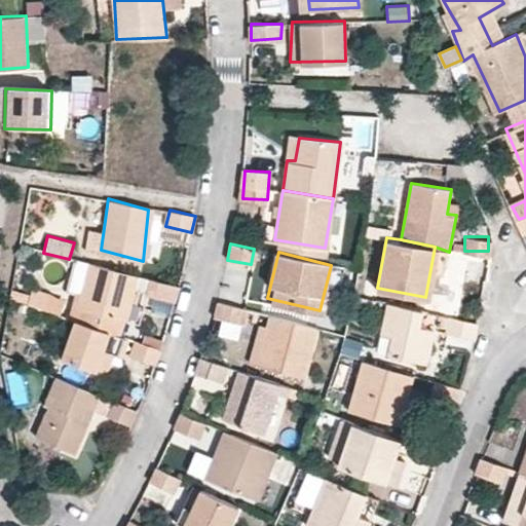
[(140,274),(86,262),(74,322),(121,337),(140,274)]
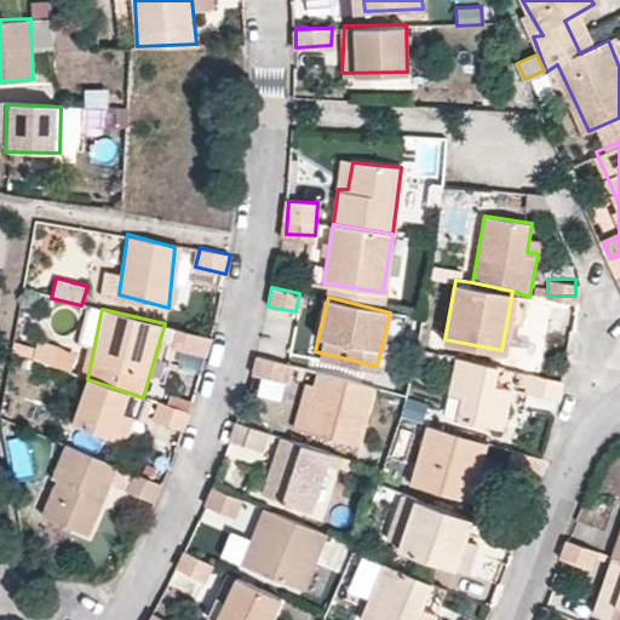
[(174,328),(170,348),(207,356),(211,337),(174,328)]
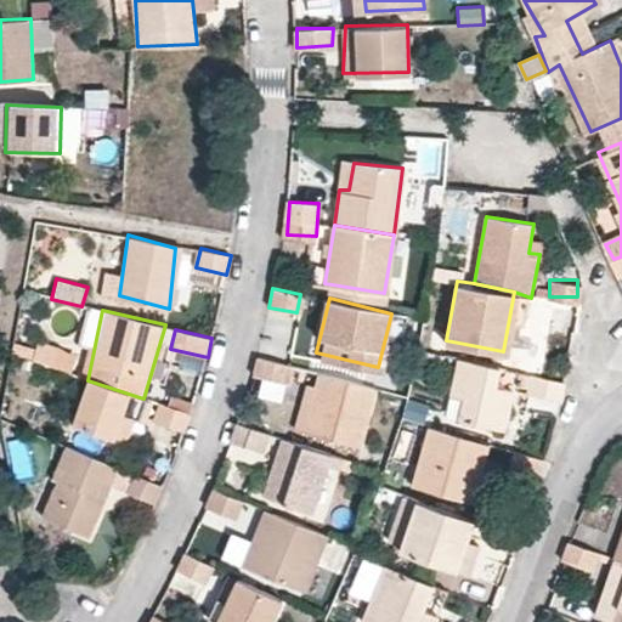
[(501,367),(459,356),(452,386),(465,388),(462,410),(507,420),(513,389),(496,386),(501,367)]
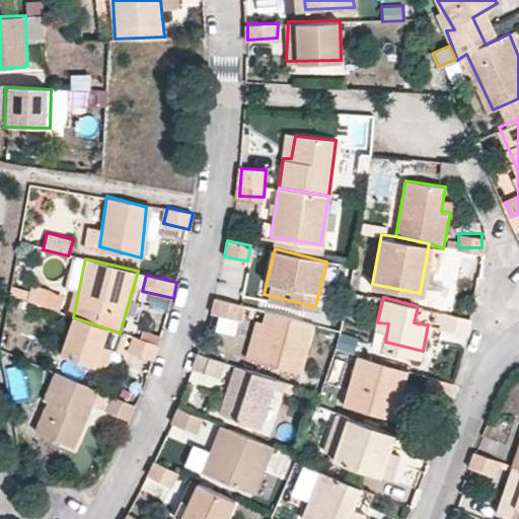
[(213,313),(240,320),(244,306),(217,299),(213,313)]
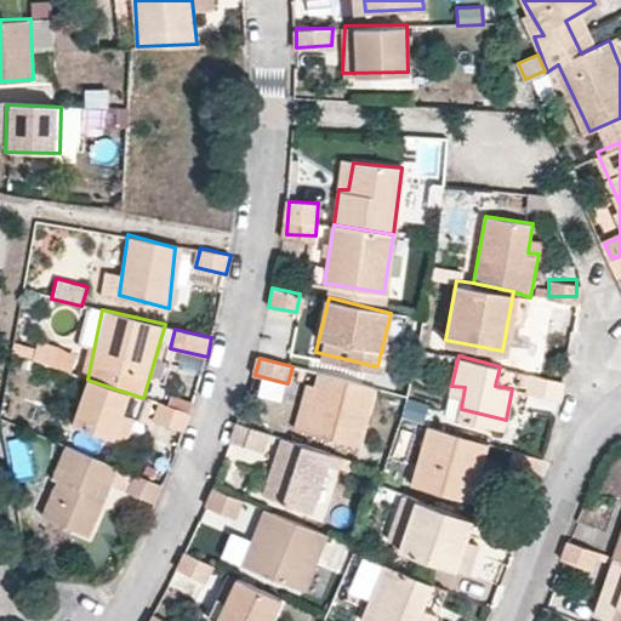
[(371,388),(320,374),(305,431),(355,444),(371,388)]
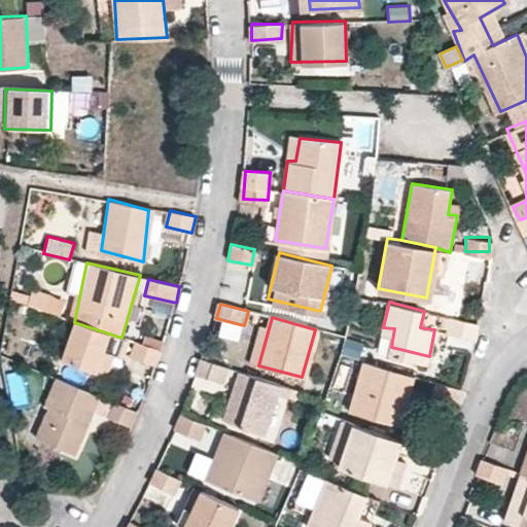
[(121,338),(74,322),(63,358),(112,377),(121,338)]
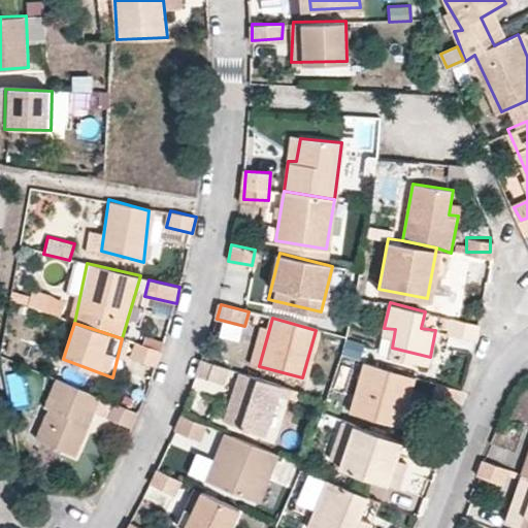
[(156,366),(164,342),(139,333),(130,357),(156,366)]
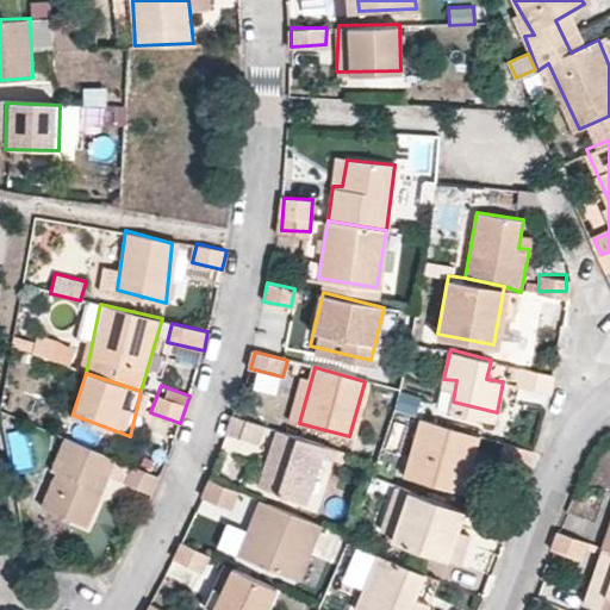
[(259,422),(234,415),(230,431),(254,439),(259,422)]
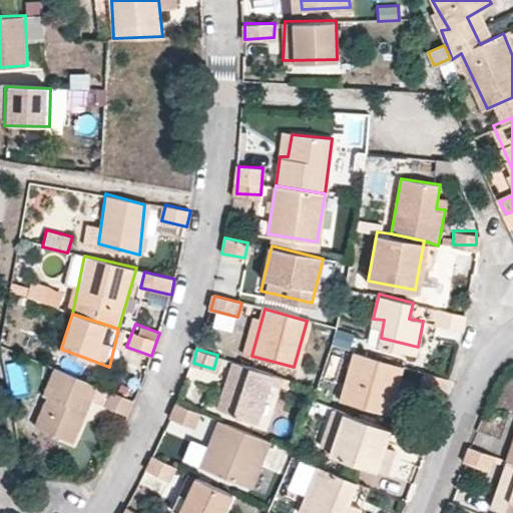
[(402,362),(356,352),(343,401),(387,419),(402,362)]
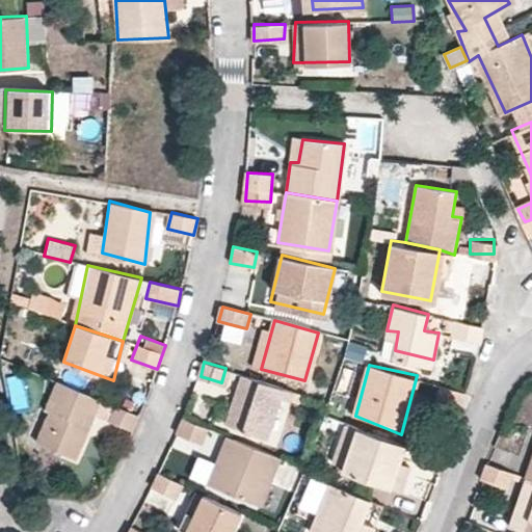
[(275,390),(242,374),(230,423),(267,436),(275,390)]
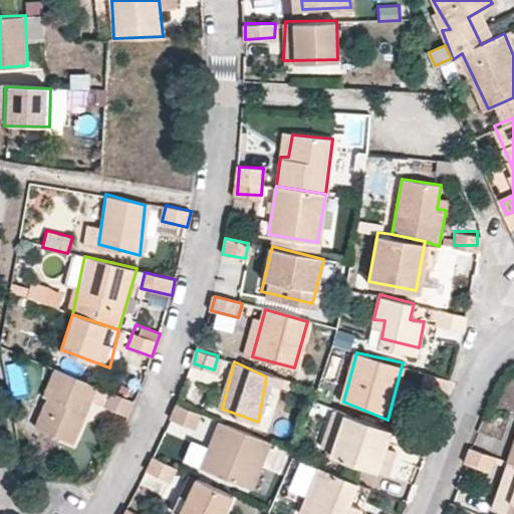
[(35,429),(75,444),(95,386),(53,366),(35,429)]
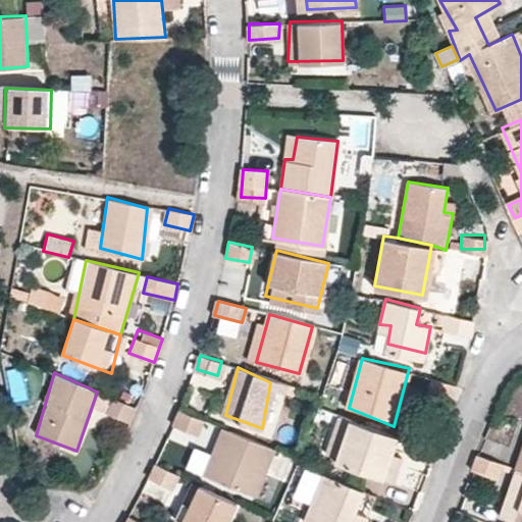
[(434,380),(430,396),(452,402),(457,386),(434,380)]
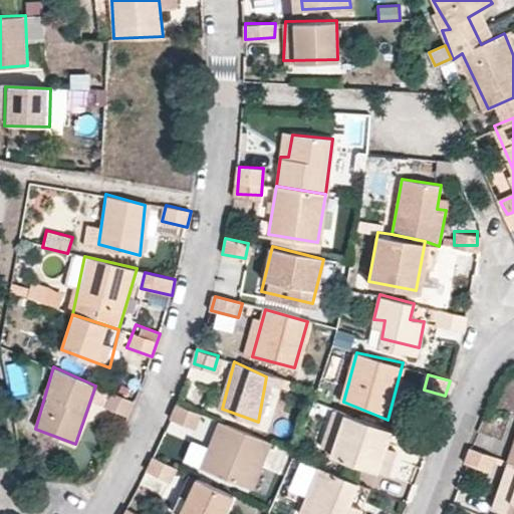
[(177,407),(171,421),(196,431),(201,416),(177,407)]
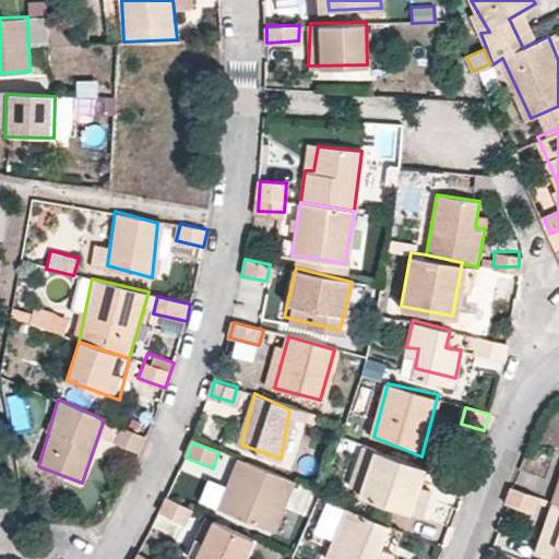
[(426,465),(375,452),(361,498),(413,513),(426,465)]
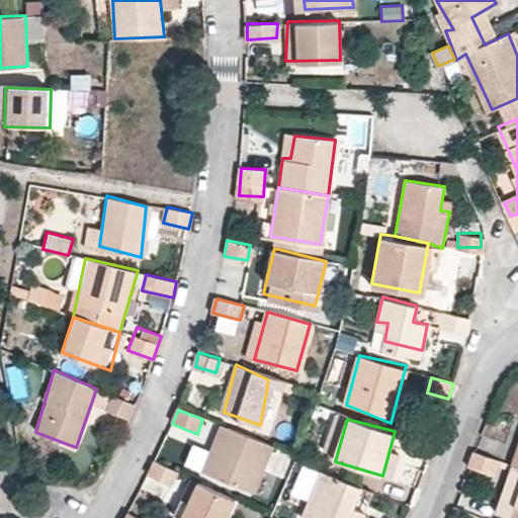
[(270,445),(218,422),(195,469),(249,492),(270,445)]
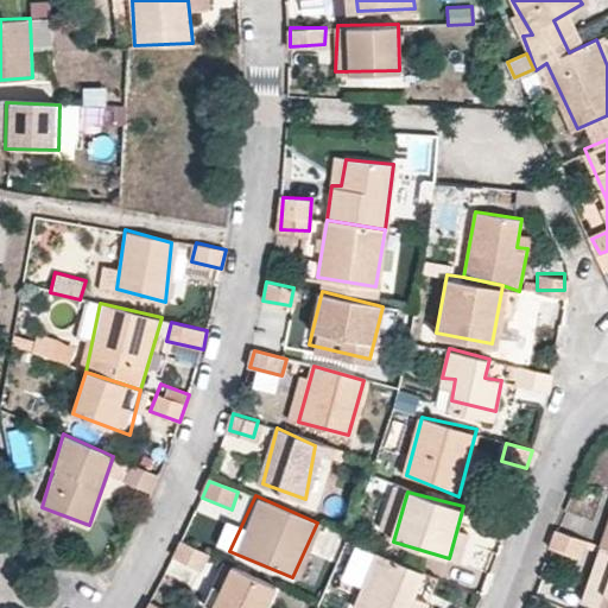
[(553,550),(578,559),(584,542),(561,533),(553,550)]
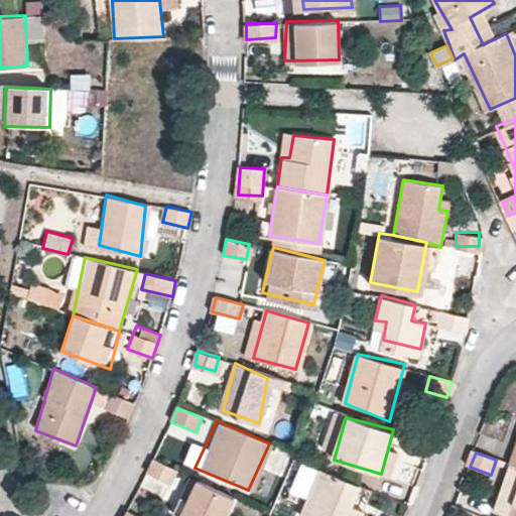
[(154,462),(147,475),(171,487),(178,474),(154,462)]
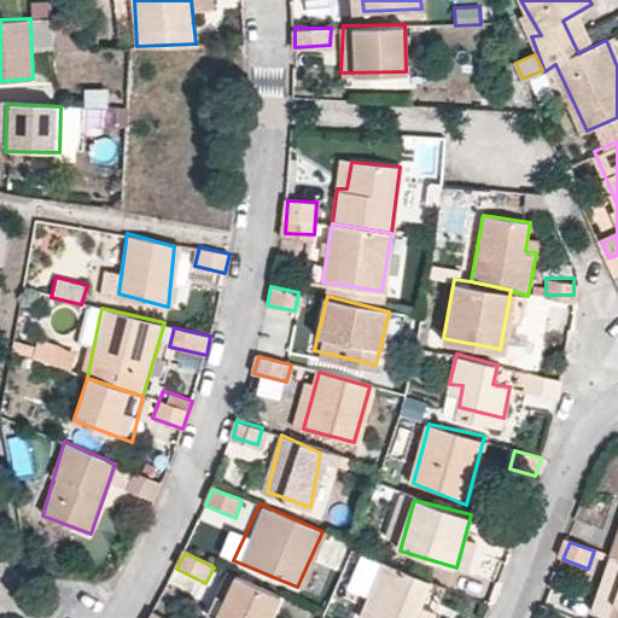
[(617,557),(613,555),(594,610),(617,617),(617,613),(617,557)]
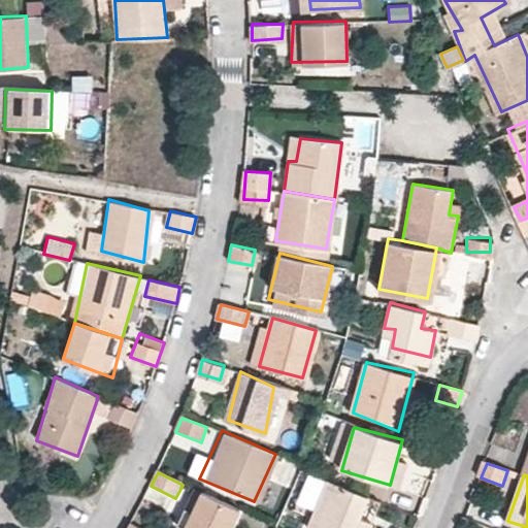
[(311,527),(372,527),(374,526),(359,519),(368,497),(329,482),(309,527),(311,527)]
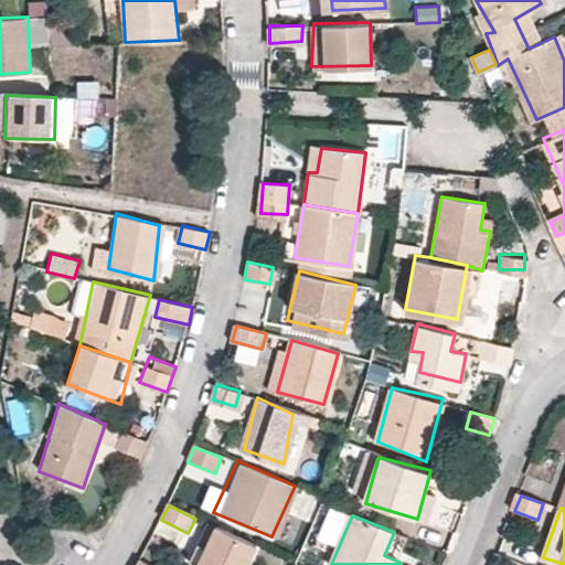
[(247,564),(255,547),(205,523),(189,564),(191,564),(247,564)]
